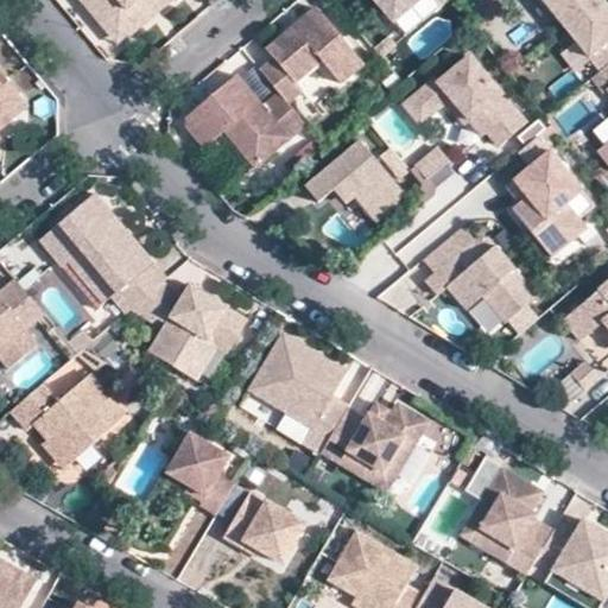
[(82,0),(119,42),(128,33),(100,0),(82,0)]
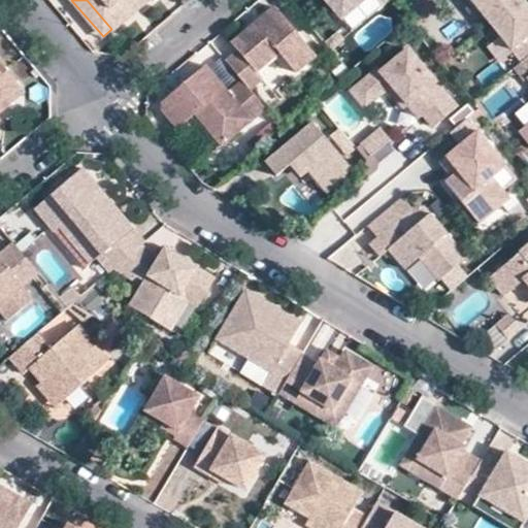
[(87,0),(111,29),(112,31),(149,0),(87,0)]
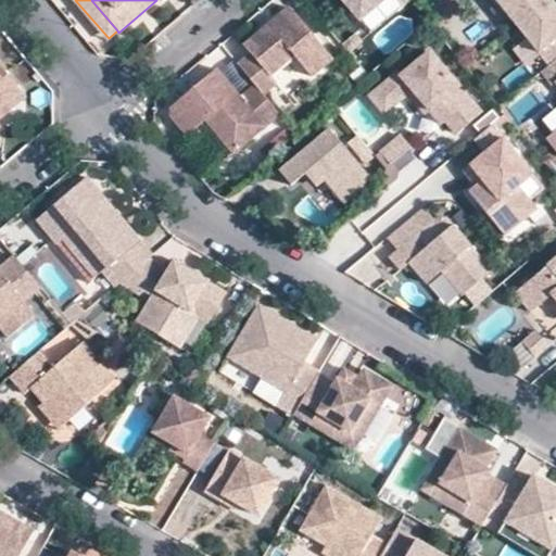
[(343,0),(359,20),(381,0),(397,0),(402,4),(407,0),(343,0)]
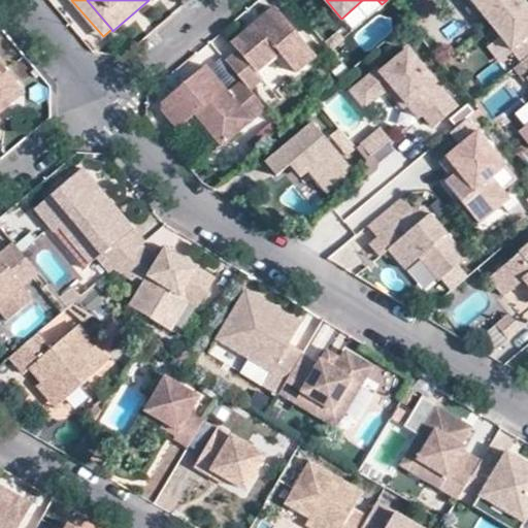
[(480,0),(480,8),(490,22),(516,0),(480,0)]
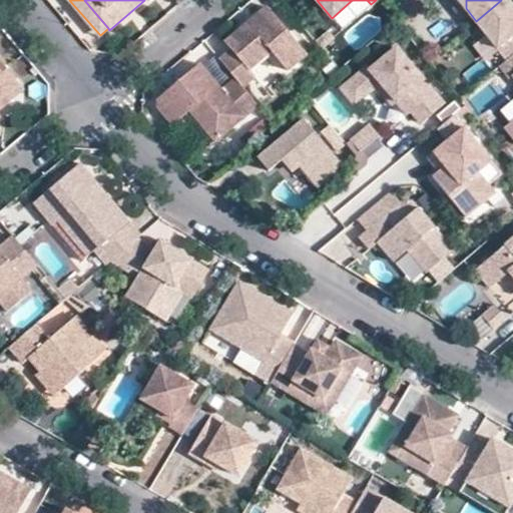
[(507,58),(512,53),(512,3),(510,0),(501,0),(476,21),(487,33),(496,34),(502,42),(497,46),(507,58)]
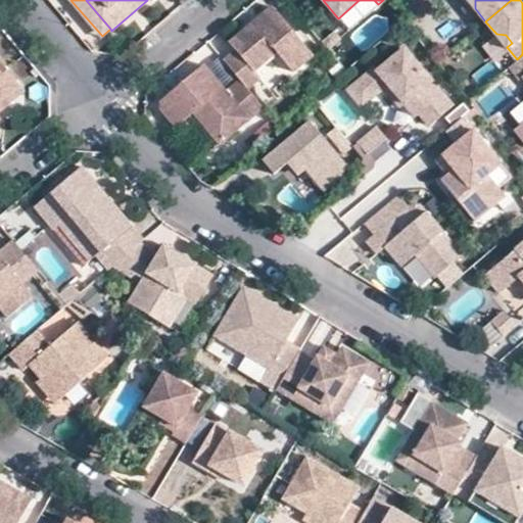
[(240,79),(247,87),(260,77),(255,69),(277,51),(293,70),(313,53),(273,5),(258,16),(263,21),(253,30),(249,25),(230,41),(236,49),(224,59),(240,79)]
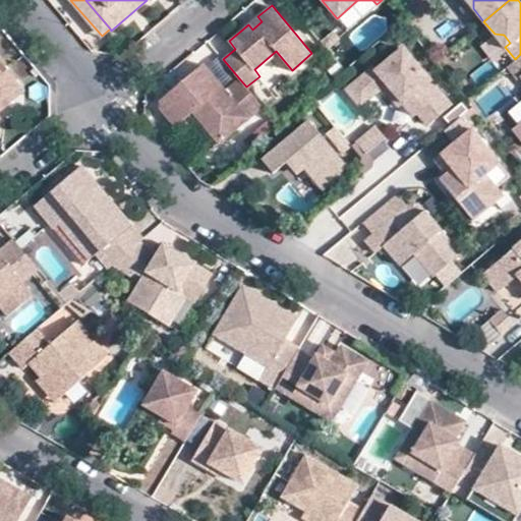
[(257,16),(248,24),(252,30),(262,21),(257,16)]
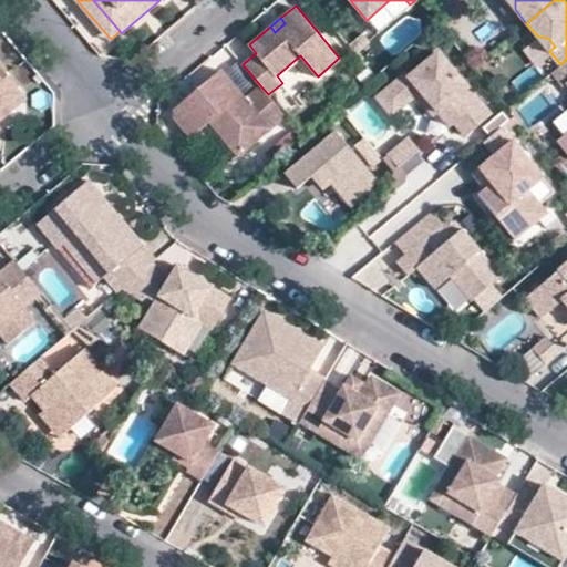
[(538,37),(549,51),(555,47),(548,38),(538,37)]
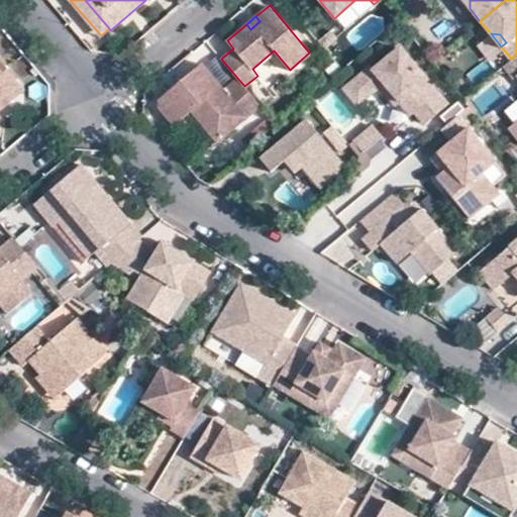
[(371,65),(344,87),(357,103),(384,82),(411,113),(415,110),(425,122),(448,103),(400,45),(374,68),(371,65)]
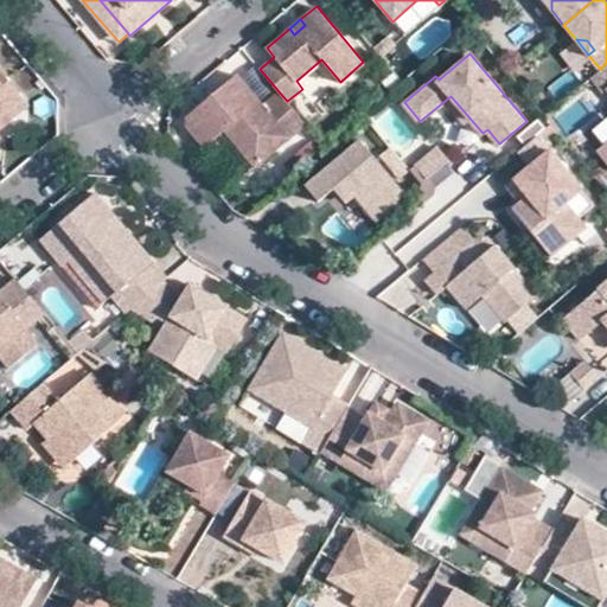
[(606,63),(600,69),(593,76),(605,90),(606,88),(606,63)]
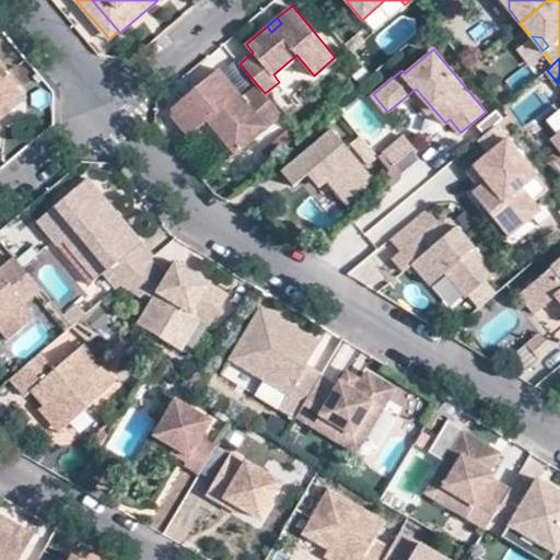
[(0,107),(21,90),(0,65),(0,107)]
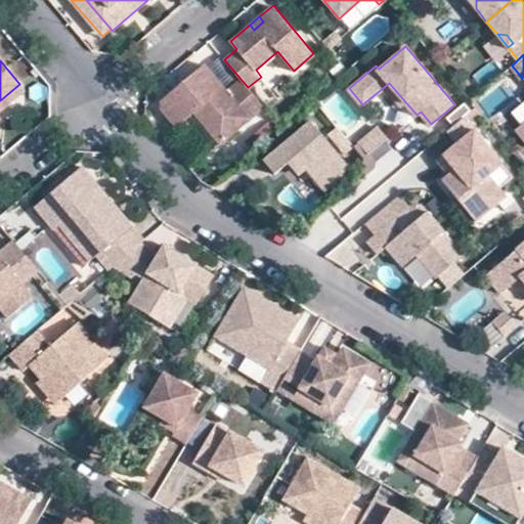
[(202,105),(228,137),(250,119),(264,106),(248,87),(241,79),(227,91),(204,63),(162,99),(157,103),(161,107),(176,127),(193,113),(202,105)]
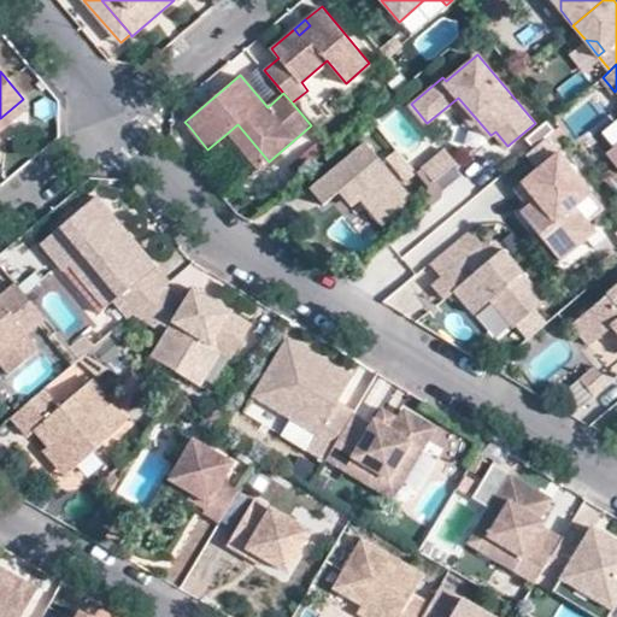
[(0,129),(29,105),(23,99),(0,118),(0,129)]
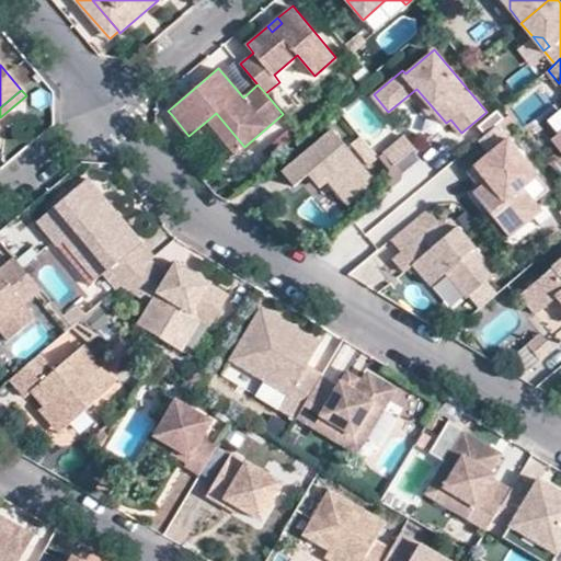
[(236,153),(244,147),(216,113),(207,121),(236,153)]
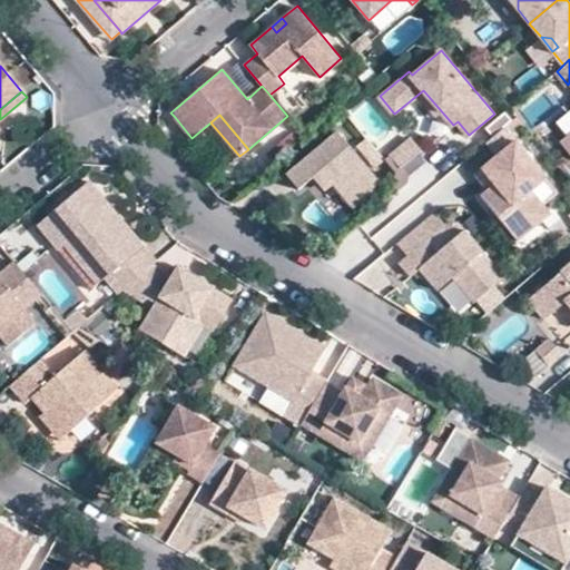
[(526,125),(518,116),(487,141),(498,155),(516,140),(511,136),(526,125)]
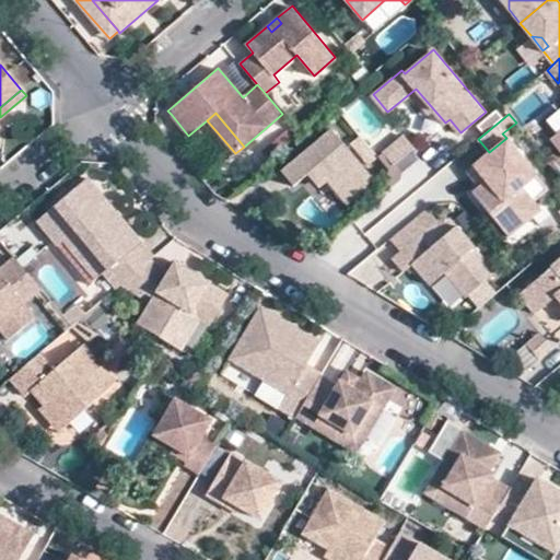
[(331,129),(312,146),(323,159),(342,142),(331,129)]
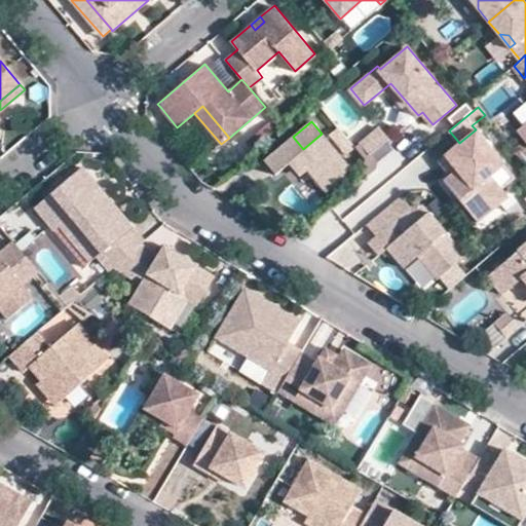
[(525,121),(517,130),(525,141),(525,121)]
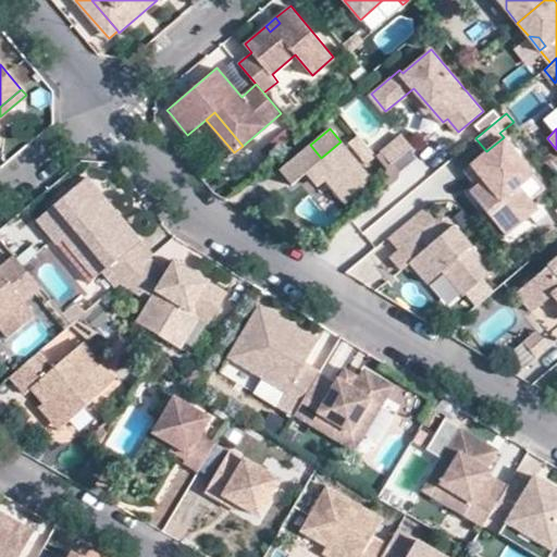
[(376,156),(386,169),(392,165),(412,147),(401,134),(376,156)]
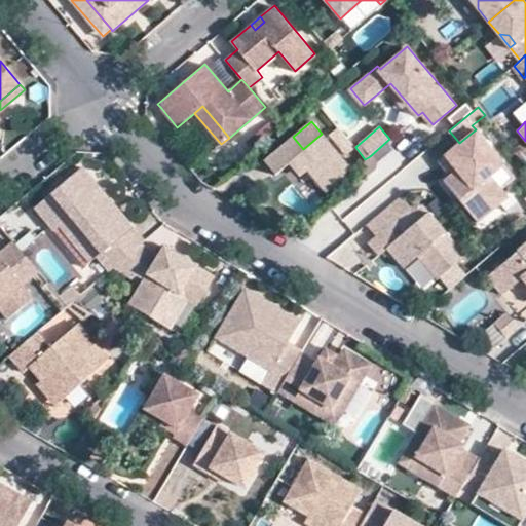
[(444,180),(479,221),(508,195),(501,188),(490,175),(503,163),(476,129),(459,143),(445,155),(457,170),(444,180)]
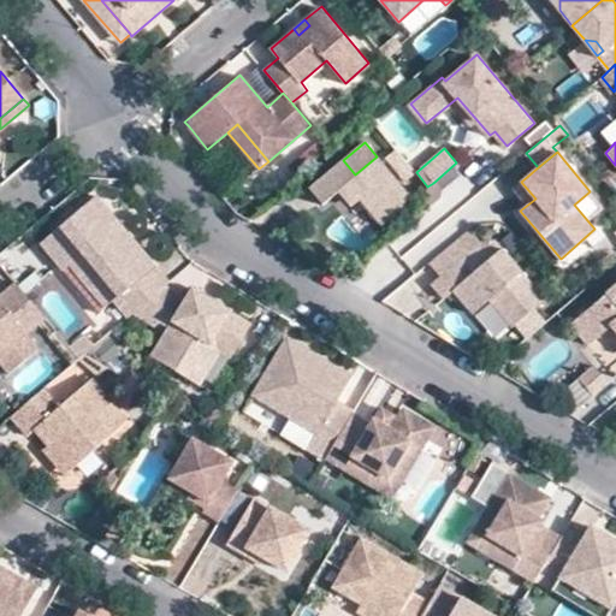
[(355,175),(343,160),(309,189),(323,205),(344,185),(357,200),(361,196),(383,223),(406,202),(402,197),(407,193),(377,157),(355,175)]
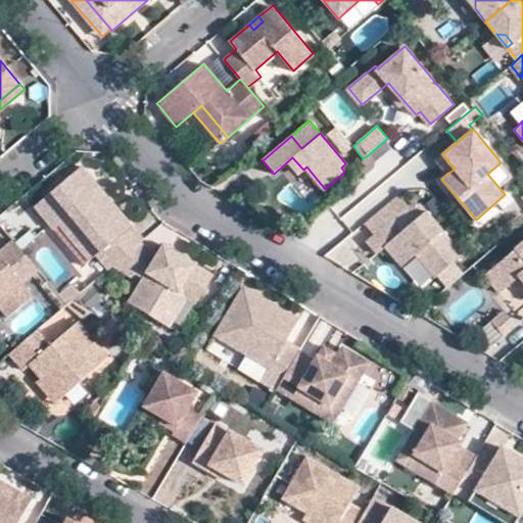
[(442,154),(430,164),(441,179),(455,169),(442,154)]
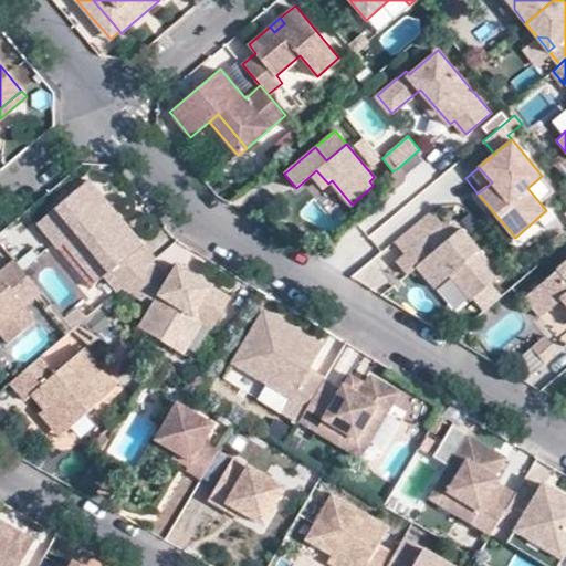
[(398,168),(392,171),(389,195),(404,184),(405,176),(398,168)]
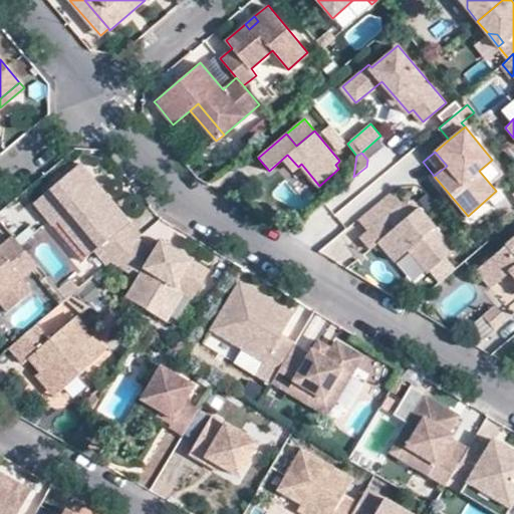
[(503,173),(492,160),(479,171),(490,184),(503,173)]
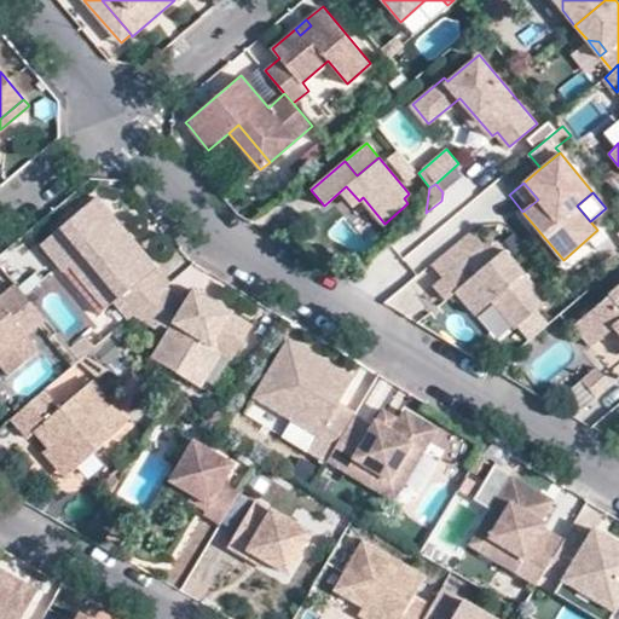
[(115,226),(119,223),(97,196),(41,244),(63,270),(76,259),(113,301),(114,300),(128,318),(132,316),(167,287),(171,283),(155,265),(150,268),(115,226)]
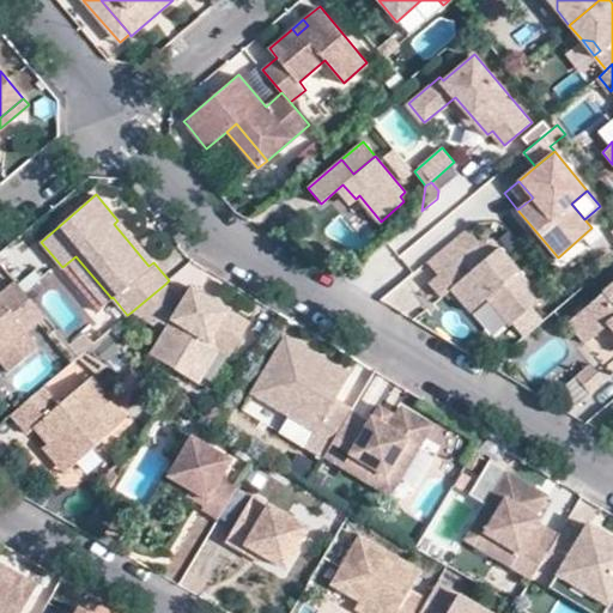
[(153,262),(117,220),(114,224),(149,266),(153,262)]
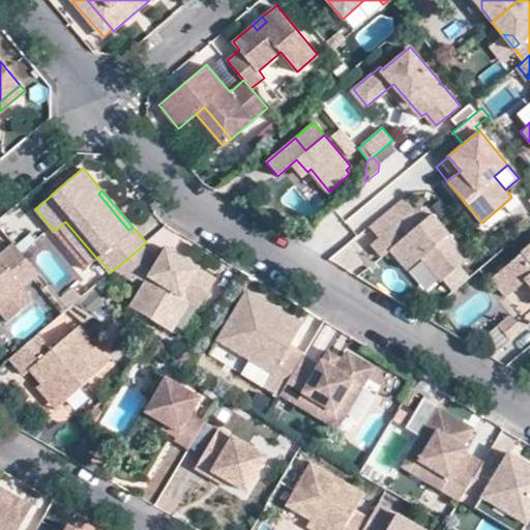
[(405,196),(389,208),(400,221),(414,207),(405,196)]
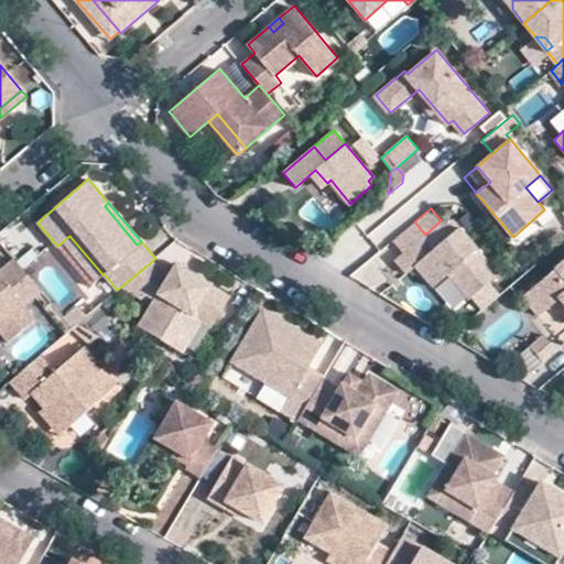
[(447,273),(468,299),(470,297),(489,282),(498,273),(453,220),(441,220),(425,235),(416,241),(426,253),(414,264),(432,285),(447,273)]
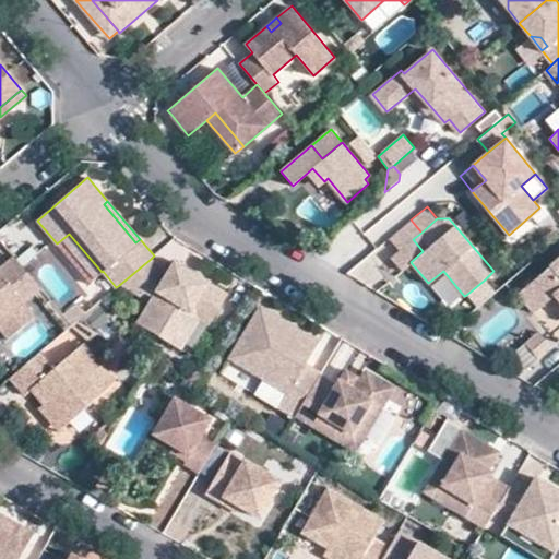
[(0,326),(9,339),(35,317),(23,302),(42,287),(14,257),(0,268),(0,326)]
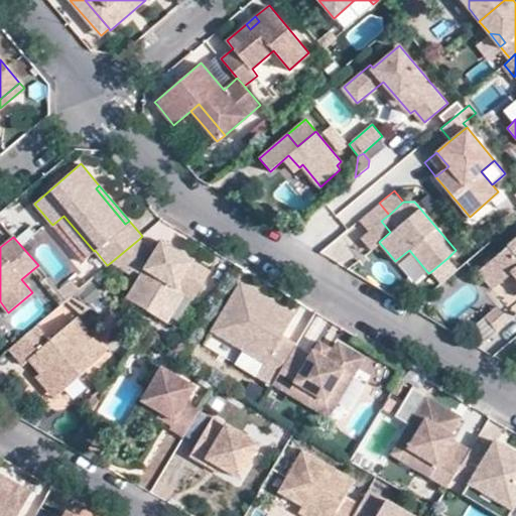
[(139,239),(110,263),(129,274),(133,268),(141,273),(127,297),(159,316),(181,280),(199,290),(211,270),(169,246),(166,252),(157,247),(156,249),(139,239)]
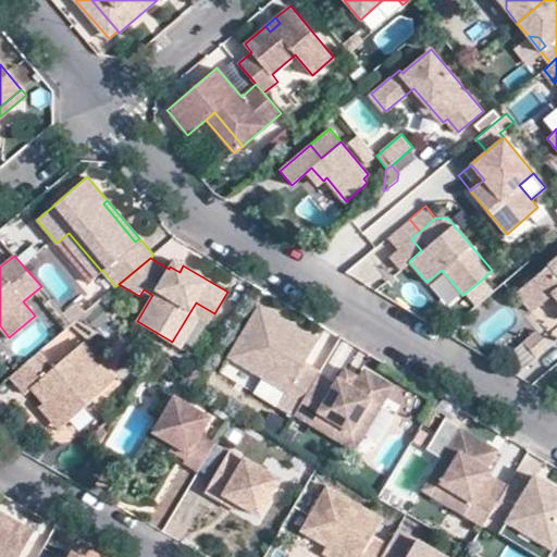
[(556,259),(518,294),(533,313),(555,295),(556,293),(556,259)]
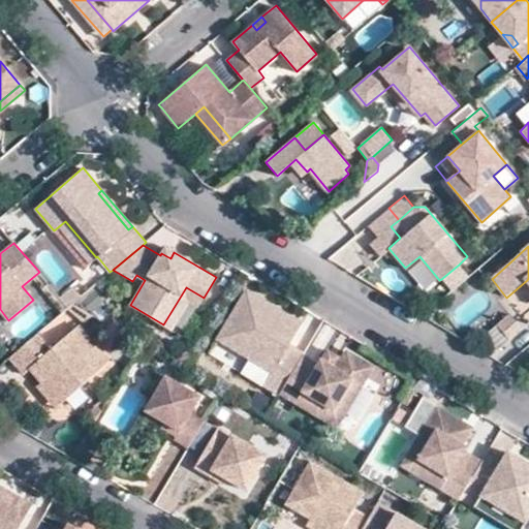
[(165,247),(161,253),(170,258),(174,252),(165,247)]
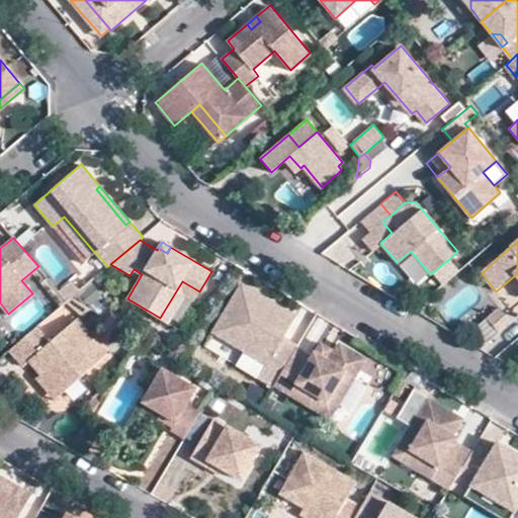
[(449,259),(432,273),(441,284),(458,270),(449,259)]
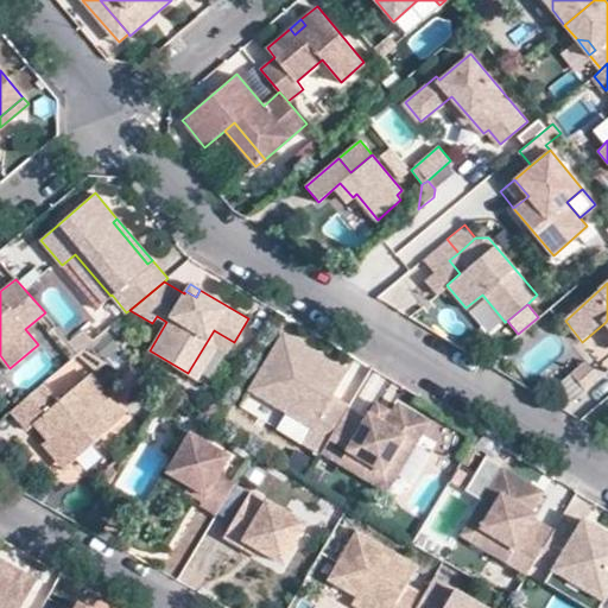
[(228,353),(234,342),(214,330),(188,373),(197,380),(217,347),(228,353)]
